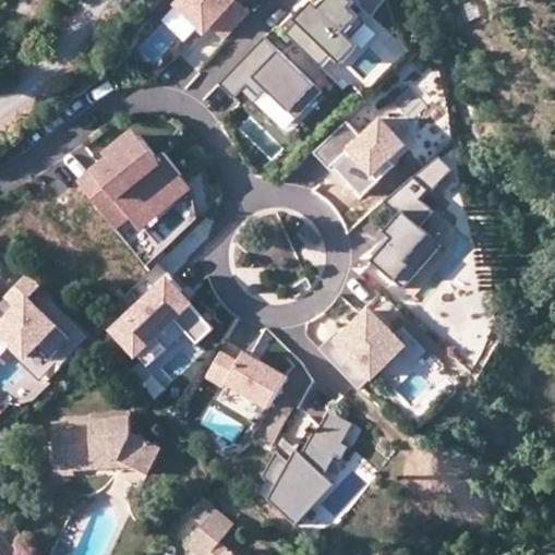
[(222,39),(248,13),(233,0),(179,0),(176,4),(198,26),(204,32),(209,27),(217,34),(222,39)]
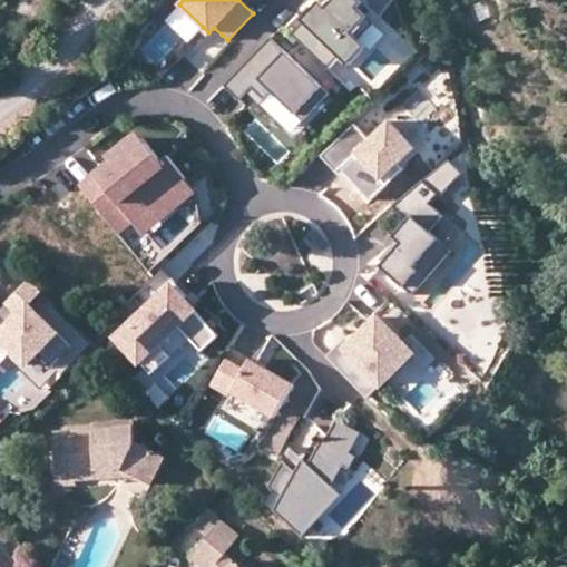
[(299,19),(286,32),(323,66),(334,55),(339,59),(358,40),(354,38),(369,22),(352,6),(358,1),(357,0),(326,0),(321,6),(318,3),(301,21),(299,19)]
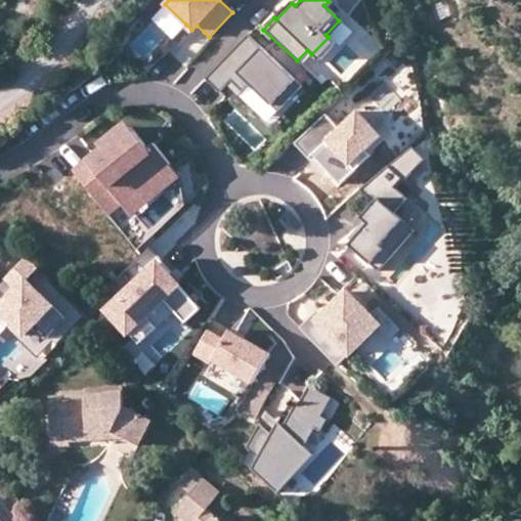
[(276,19),(292,3),(290,0),(288,0),(272,16),(274,17),(276,19)]
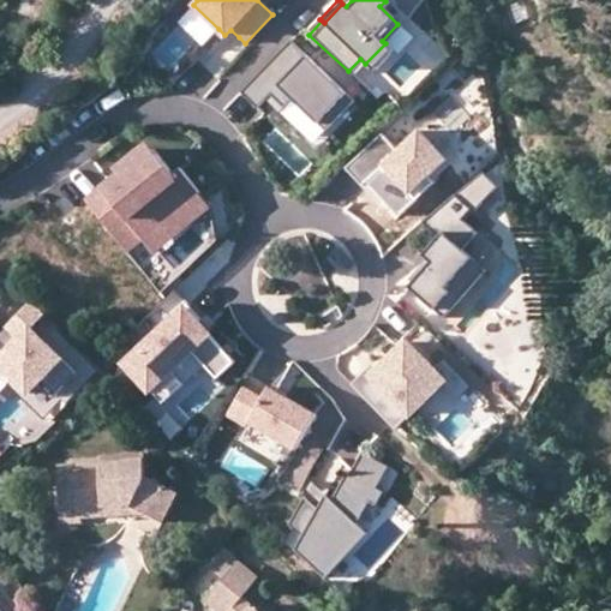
[(219,29),(193,5),(177,22),(202,47),(219,29)]
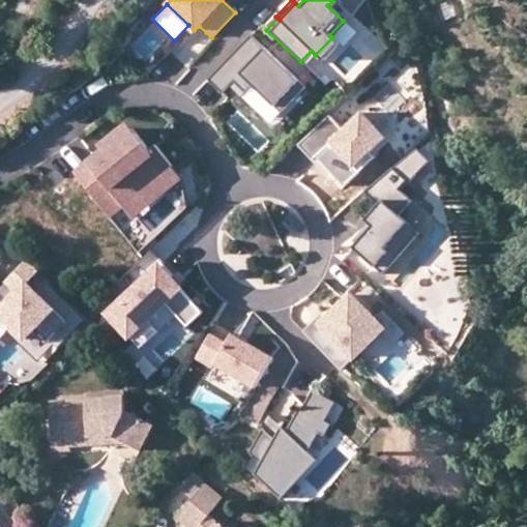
[(354,31),(343,21),(329,35),(332,37),(341,46),(354,31)]
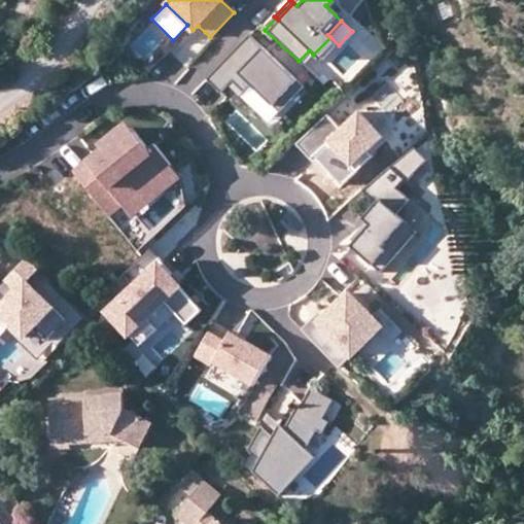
[(300,83),(244,32),(202,77),(216,91),(223,82),(228,78),(233,83),(239,90),(246,82),(275,109),(300,83)]
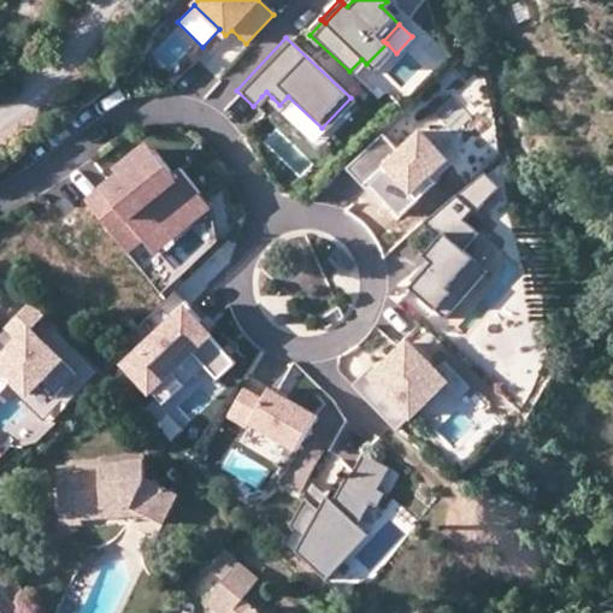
[(276,110),(280,105),(272,98),(266,92),(261,96),(276,110)]
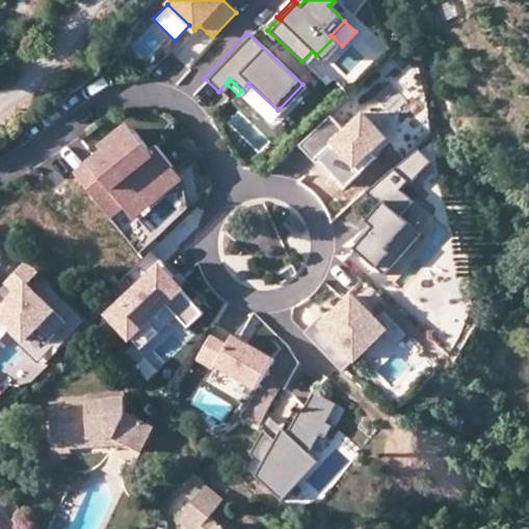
[(328,113),(296,142),(312,158),(315,155),(329,170),(343,185),(359,170),(353,164),(369,150),(385,136),(361,110),(342,128),(328,113)]
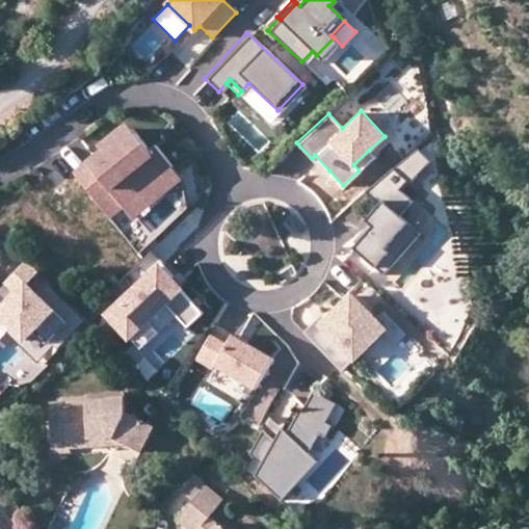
[(96,156),(74,174),(120,231),(183,180),(156,147),(151,152),(133,130),(125,130),(117,132),(100,147),(106,154),(99,160),(96,156)]
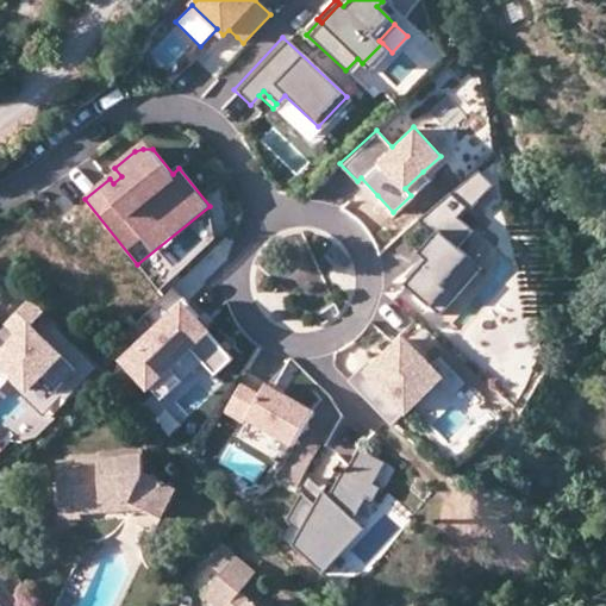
[(122,176),(114,168),(106,174),(110,179),(113,183),(122,176)]
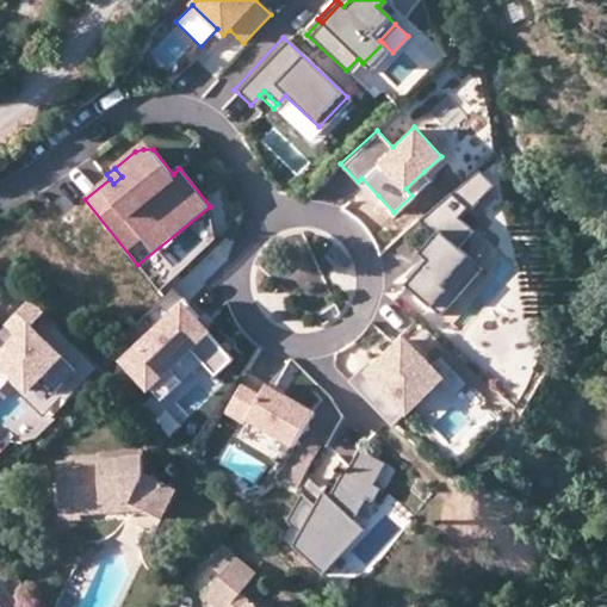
[(406,189),(412,196),(429,179),(423,172),(406,189)]
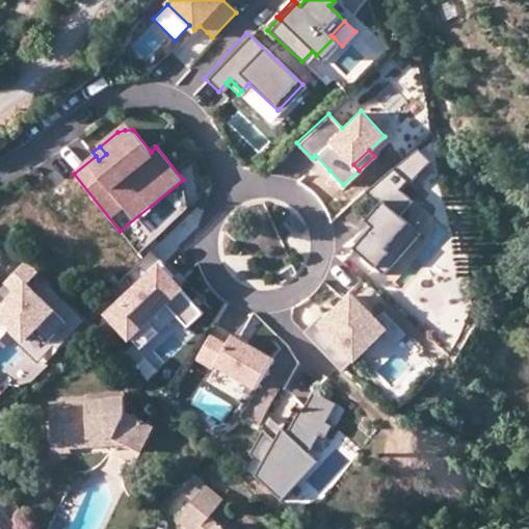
[(315,155),(312,158),(325,174),(329,170),(315,155)]
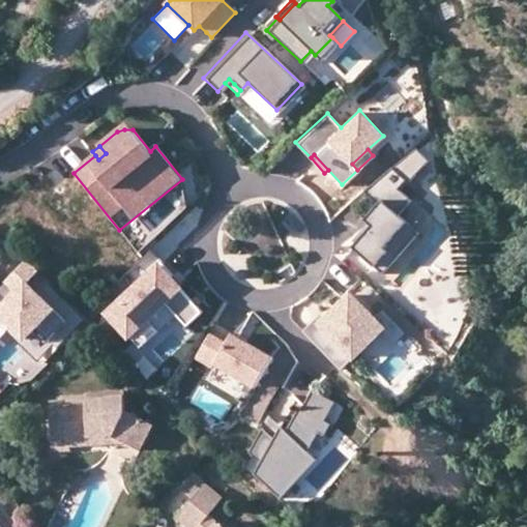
[(391,168),(363,192),(377,205),(369,214),(376,221),(371,226),(351,247),(381,274),(418,234),(398,215),(411,201),(398,188),(405,180),(391,168)]
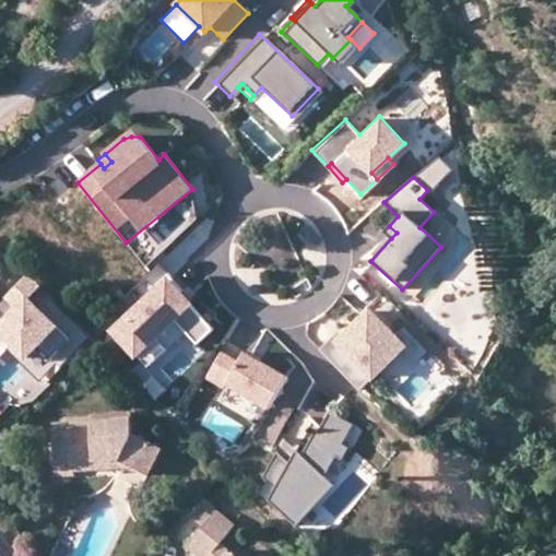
[(397,233),(389,226),(383,232),(391,238),(397,233)]
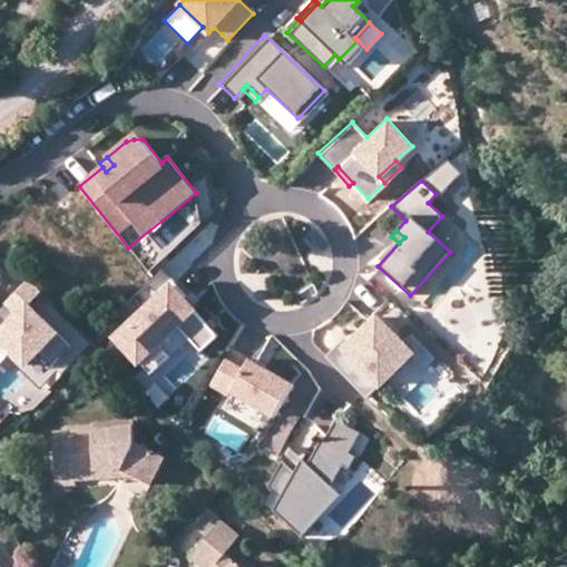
[(280,271),(289,289),(308,280),(299,261),(280,271)]
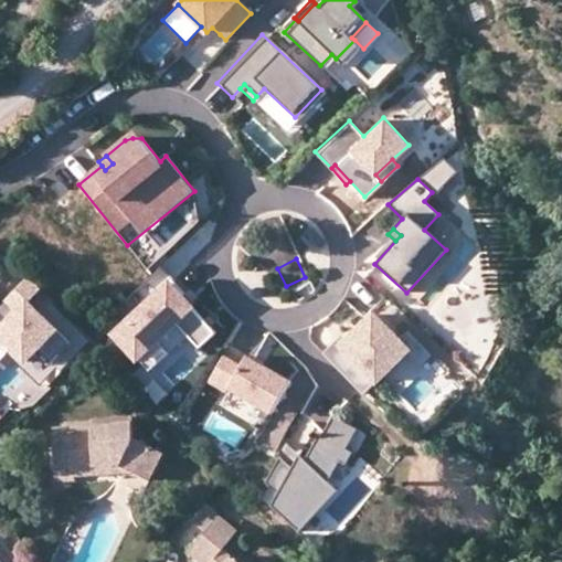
[(42,290),(29,277),(4,301),(18,315),(0,331),(0,338),(32,371),(46,357),(54,364),(72,348),(63,339),(64,337),(31,303),(42,290)]
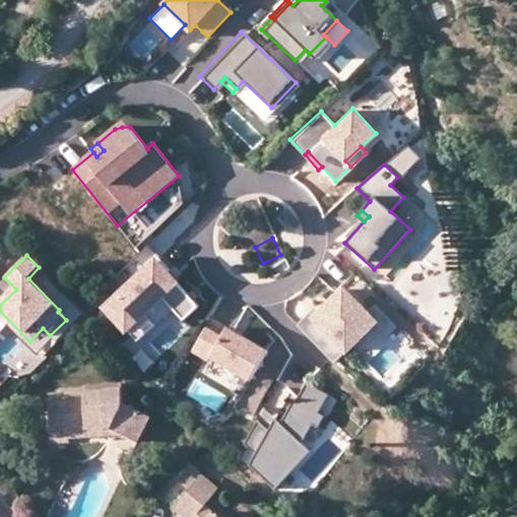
[(172,271),(159,259),(107,309),(138,342),(155,326),(144,315),(163,298),(185,322),(199,308),(182,288),(172,278),(169,274),(172,271)]
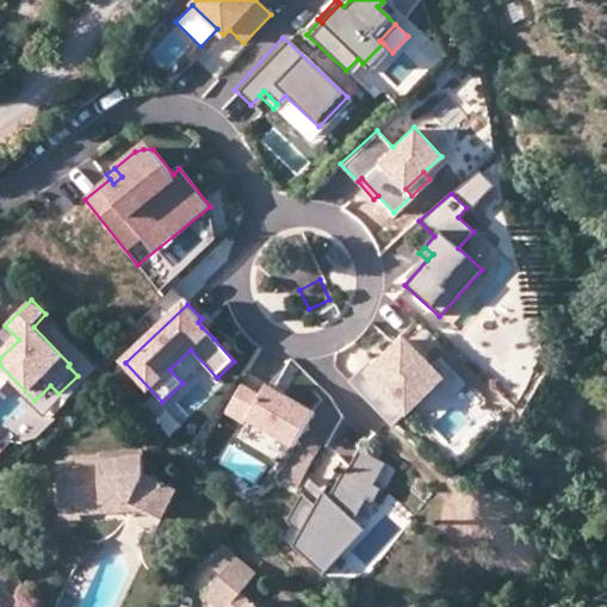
[(217,335),(202,319),(198,322),(202,327),(214,339),(217,335)]
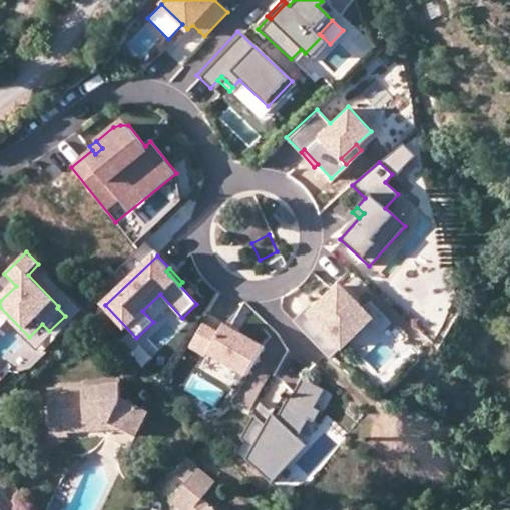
[(307,308),(293,322),(330,359),(371,318),(340,286),(321,305),(317,309),(312,314),(307,308)]
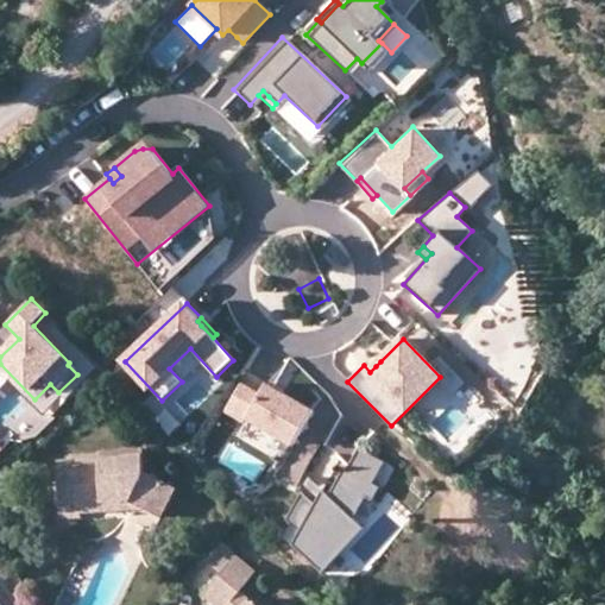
[(373,355),(364,365),(370,372),(376,366),(380,361),(373,355)]
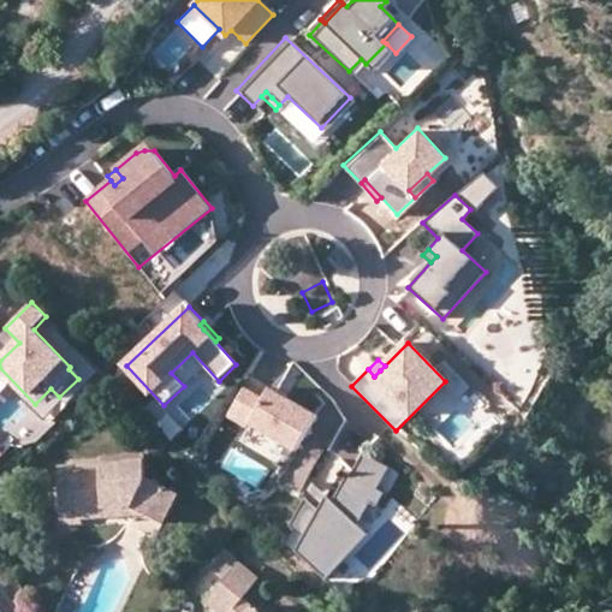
[(261,399),(241,388),(225,416),(245,428),(248,423),(296,450),(315,416),(267,388),(261,399)]
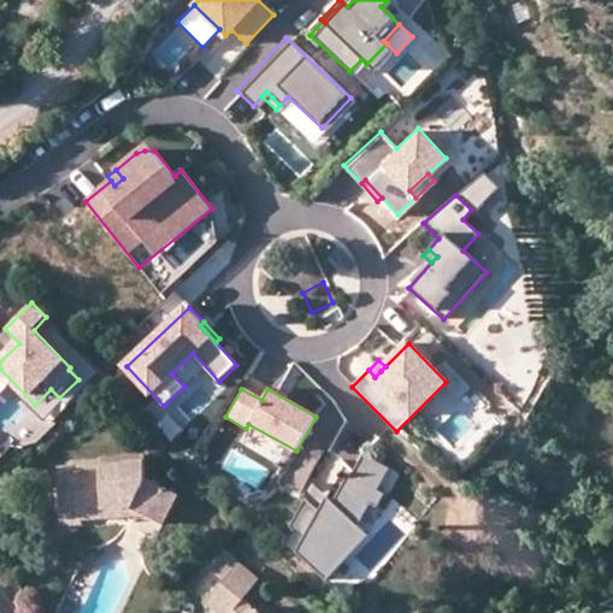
[(317,510),(302,495),(287,524),(302,537),(295,552),(326,579),(367,534),(358,526),(371,502),(377,506),(384,491),(377,488),(389,467),(361,453),(351,476),(347,475),(332,501),(331,500),(325,506),(320,502),(317,510)]
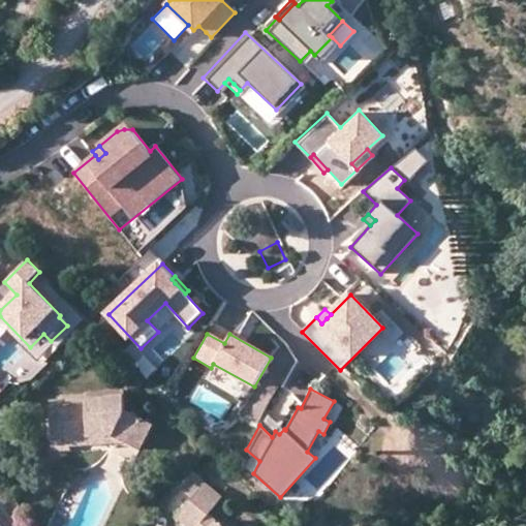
[(116,434),(128,441),(133,445),(140,449),(154,425),(123,406),(123,396),(50,400),(52,446),(70,445),(70,437),(116,434)]
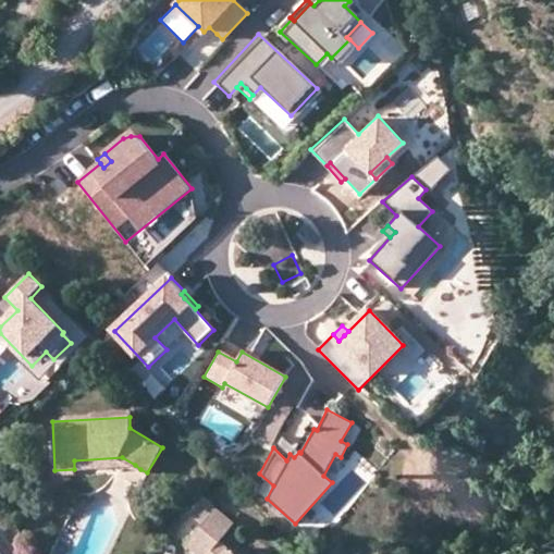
[(290,454),(294,447),(281,434),(277,442),(290,454)]
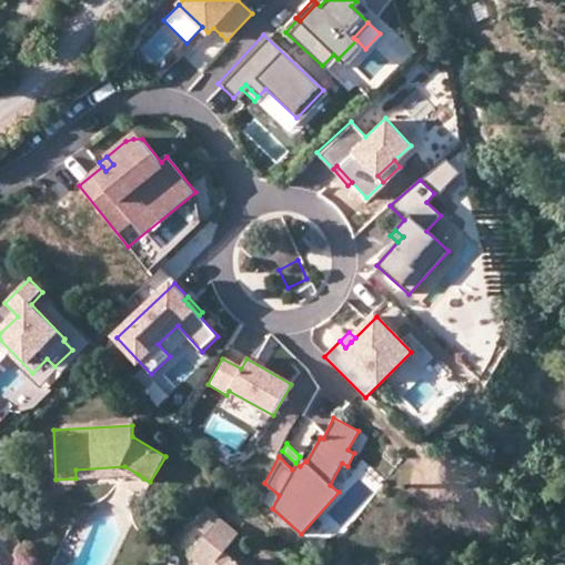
[(300,466),(305,461),(300,456),(295,463),(300,466)]
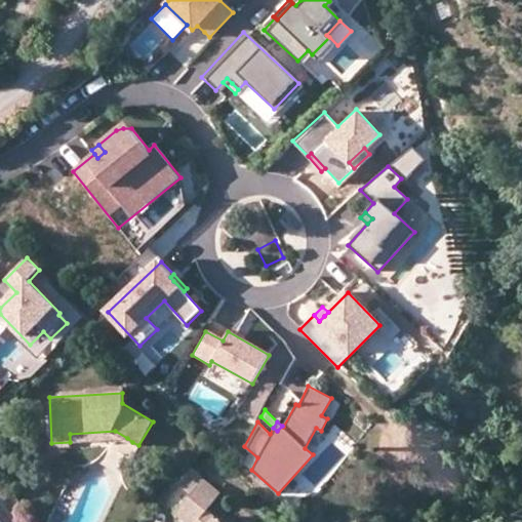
[(70,442),(127,438),(115,431),(70,434),(70,442)]
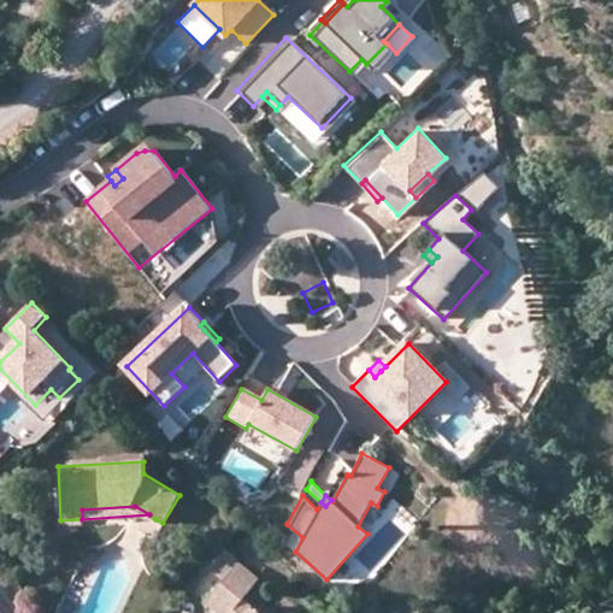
[(220,576),(234,560),(219,548),(207,565),(220,576)]
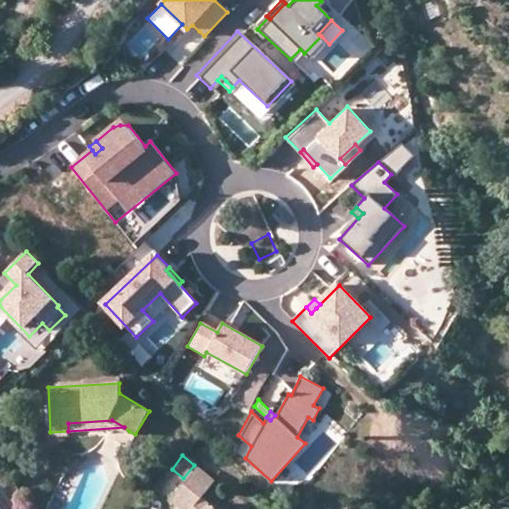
[(182,508),(184,508),(197,494),(210,477),(194,465),(183,478),(168,497),(182,508)]
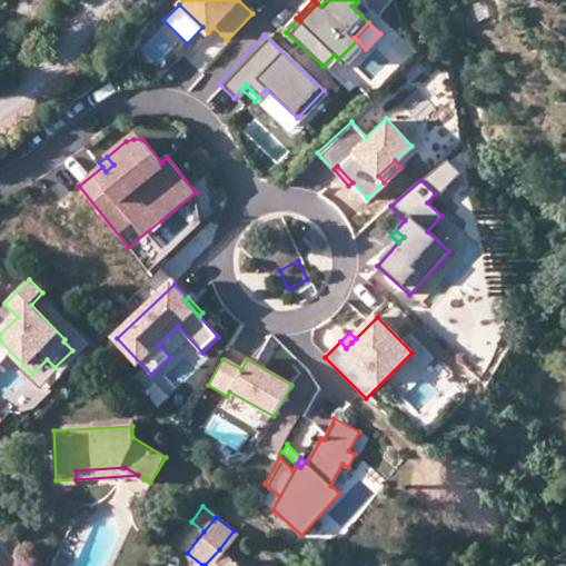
[(221,565),(229,558),(219,549),(205,565),(221,565)]
